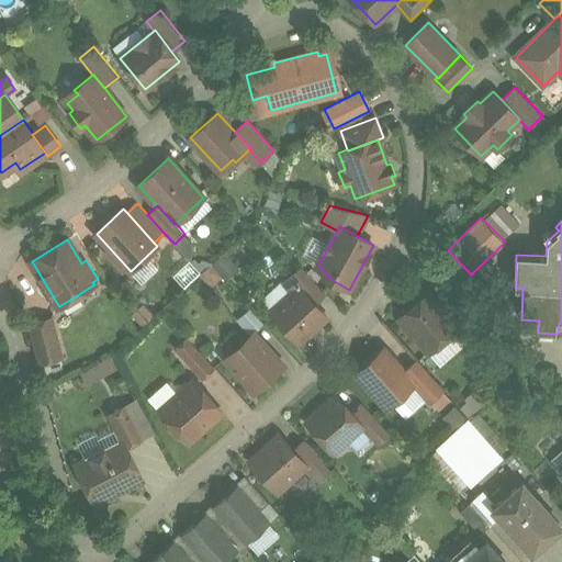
[(302,267),(284,283),(292,292),(300,285),(315,302),(325,293),(302,267)]
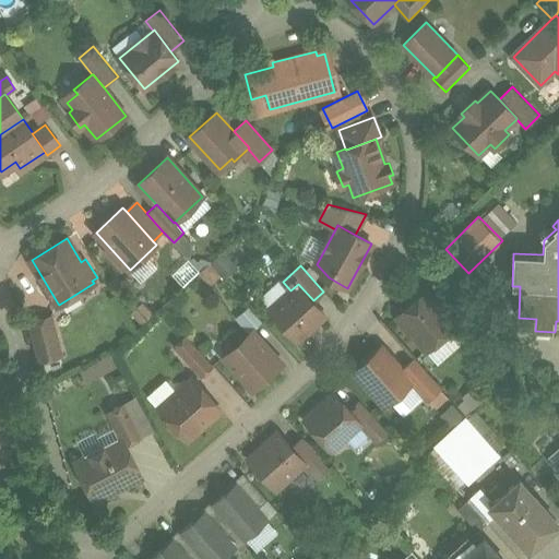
[(290,290),(270,309),(298,342),(308,332),(309,334),(320,324),(319,323),(326,316),(313,300),(298,284),(290,290)]
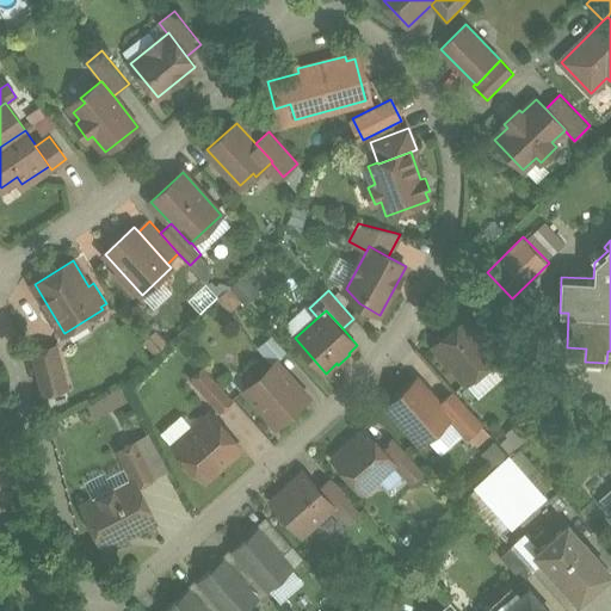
[(498,356),(467,319),(436,345),(438,349),(438,353),(448,365),(452,365),(467,382),(498,356)]
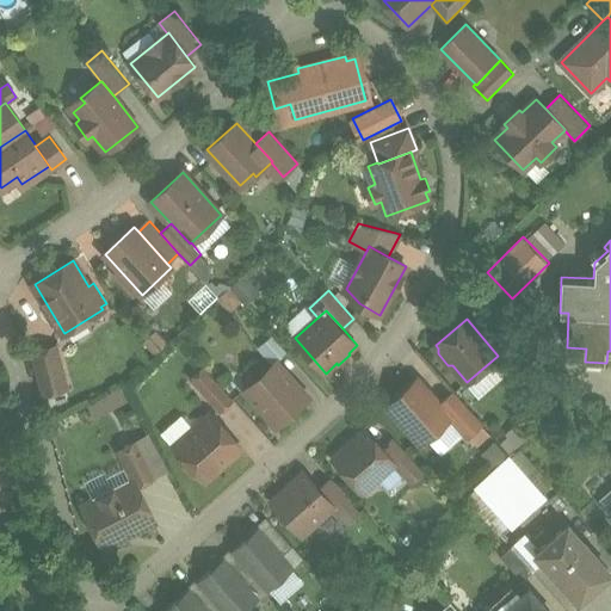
[(528,359),(499,326),(488,337),(506,358),(505,364),(512,372),(528,359)]
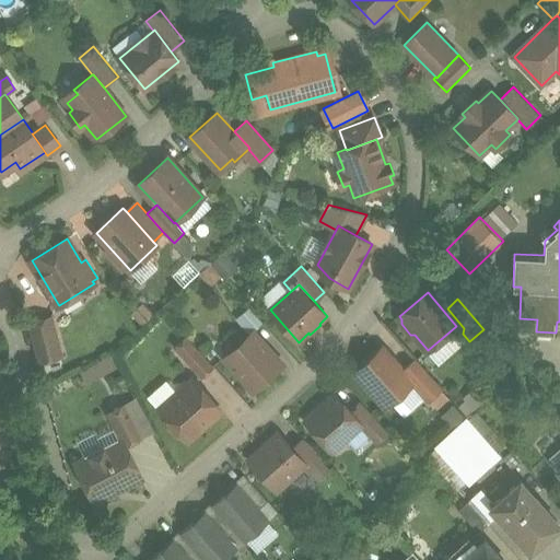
[(49,317),(30,323),(39,361),(61,356),(51,317),(59,305),(58,304),(49,317)]
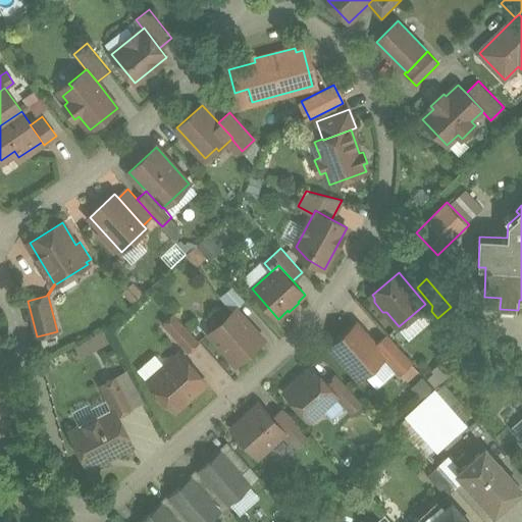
[(245,302),(232,286),(223,295),(237,309),(245,302)]
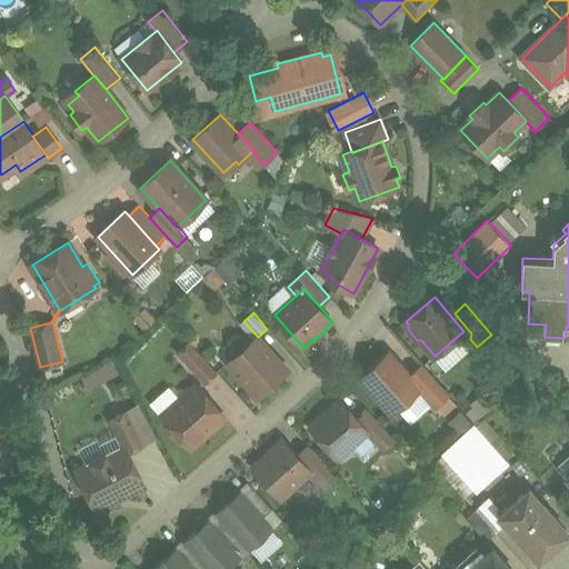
[(258,337),(228,363),(258,397),(287,370),(258,337)]
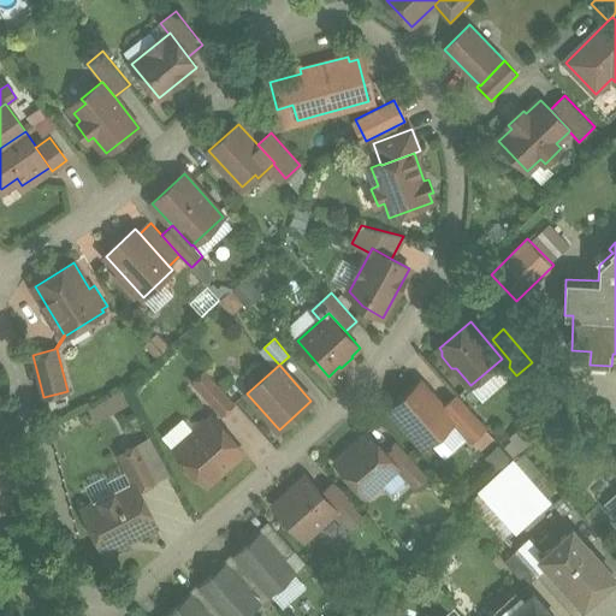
[(235,402),(206,369),(193,383),(220,415),(235,402)]
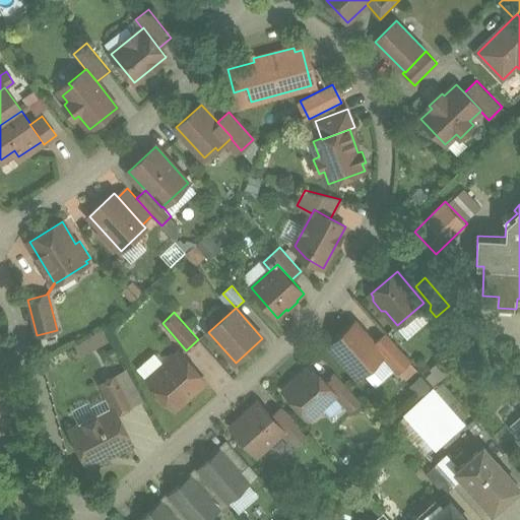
[(355,323),(330,345),(359,377),(370,367),(372,369),(384,358),(385,356),(374,343),(355,323)]
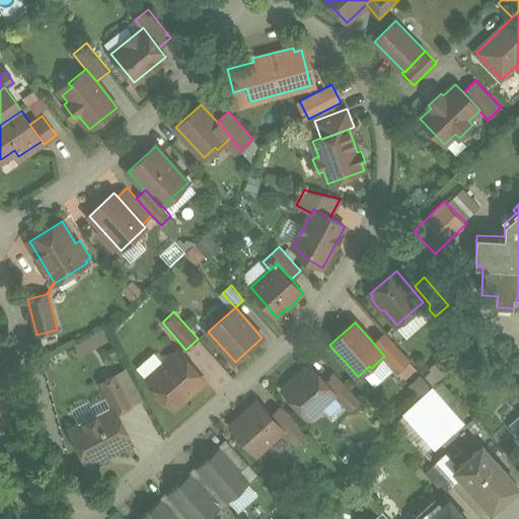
[(104,328),(76,343),(82,355),(110,340),(104,328)]
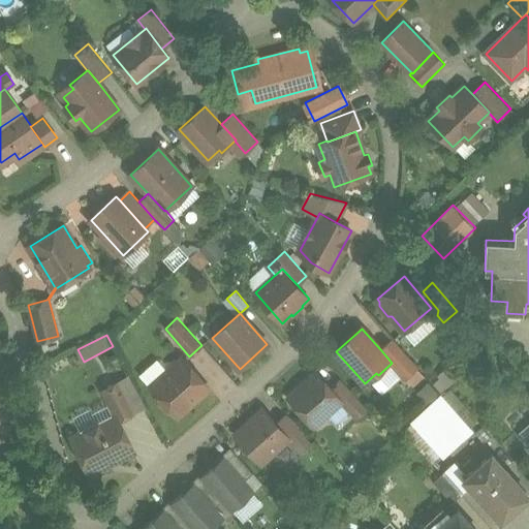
[(416,367),(392,340),(380,349),(392,363),(391,364),(405,378),(416,367)]
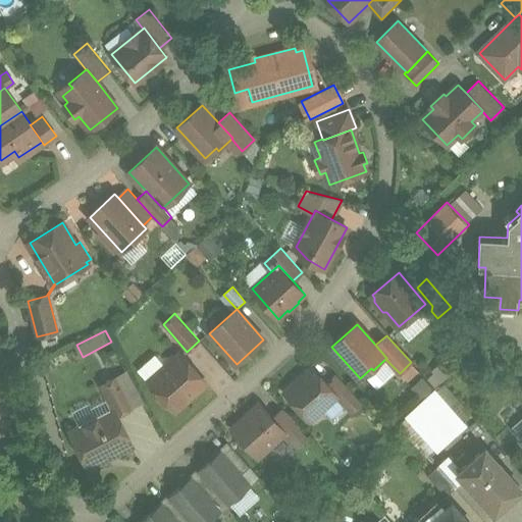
[(181,355),(150,382),(158,392),(157,397),(165,406),(171,407),(174,410),(205,382),(181,355)]
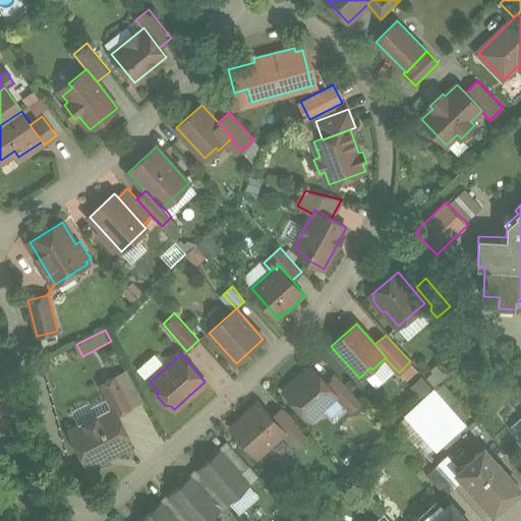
[(311,366),(303,373),(302,372),(292,382),(293,383),(284,391),(309,420),(337,396),(337,395),(326,383),(311,366)]
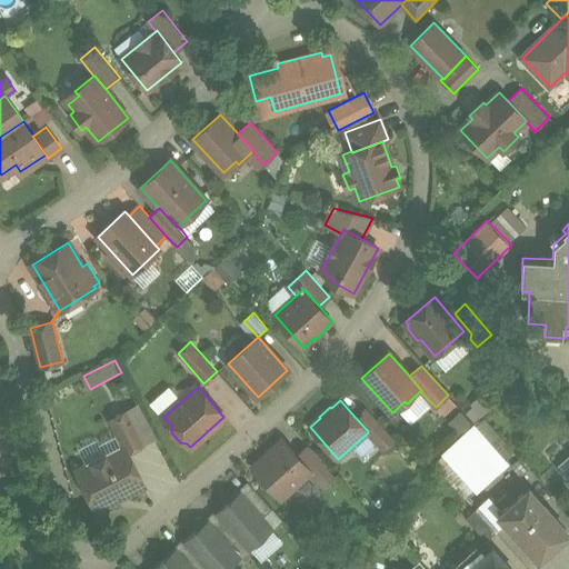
[(395,438),(367,408),(356,418),(368,431),(368,432),(382,449),(395,438)]
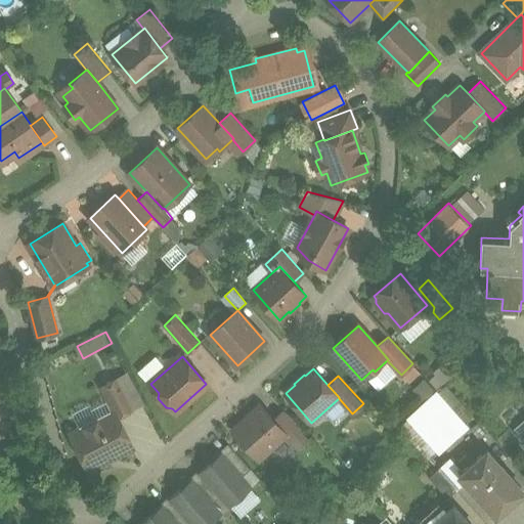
[(118,378),(100,386),(114,411),(115,410),(118,417),(134,408),(118,378)]
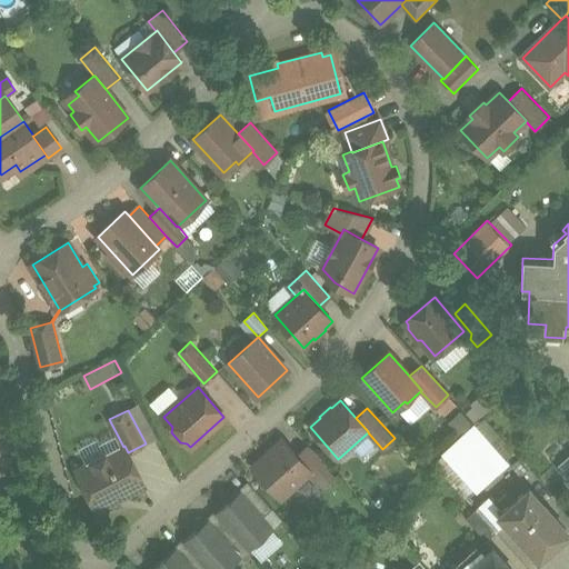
[(456,432),(470,426),(463,412),(449,419),(456,432)]
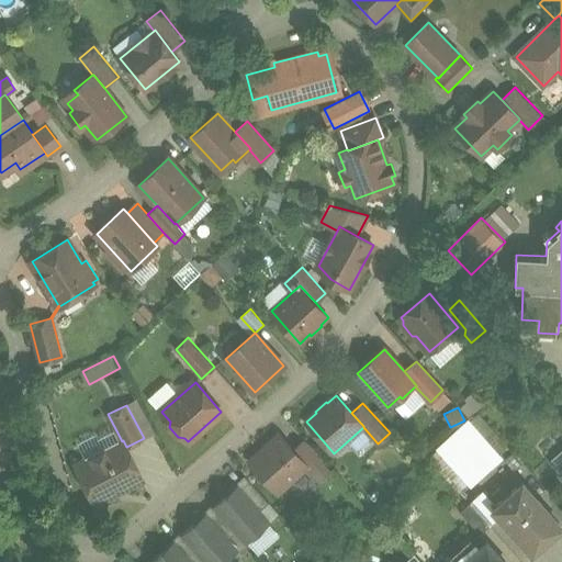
[(479,413),(437,450),(468,482),(499,453),(485,437),(493,430),(479,413)]
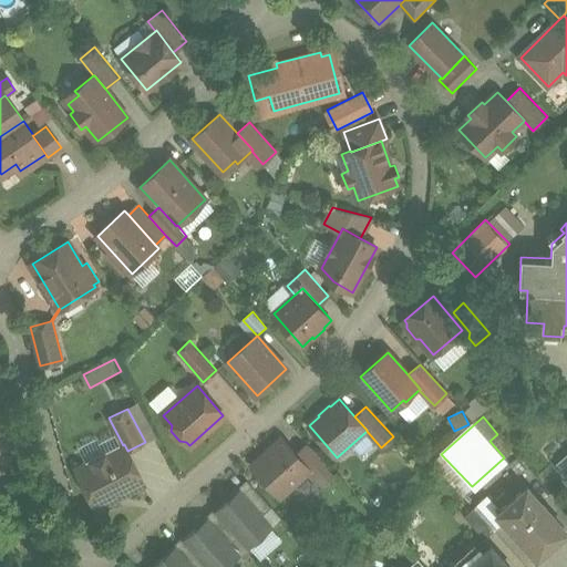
[(281,437),(251,464),(280,496),(309,471),(310,470),(297,454),(281,437)]
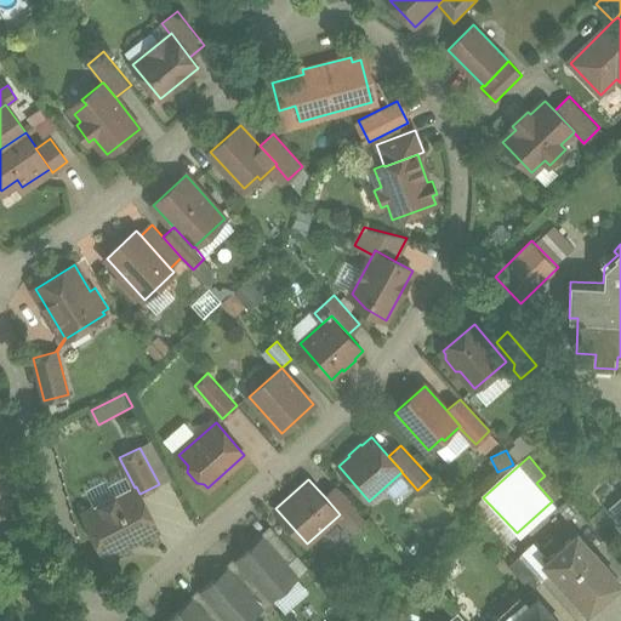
[(135,488),(84,513),(89,524),(89,528),(92,536),(96,537),(106,557),(158,530),(140,494),(136,486),(135,488)]
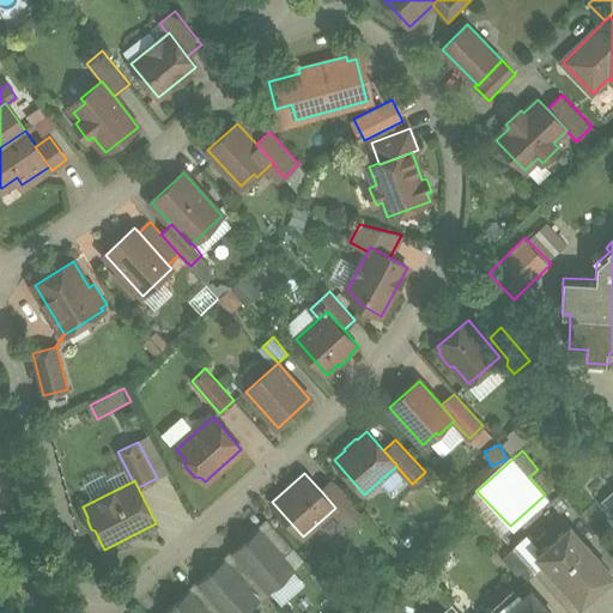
[(362,513),(333,480),(321,491),(335,508),(334,509),(349,525),(362,513)]
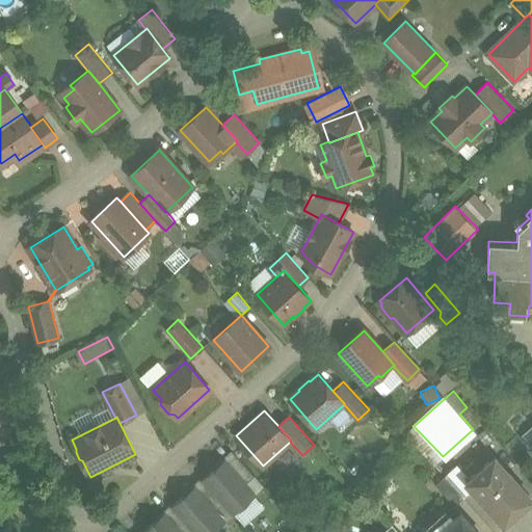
[(255,475),(235,454),(225,461),(245,483),(255,475)]
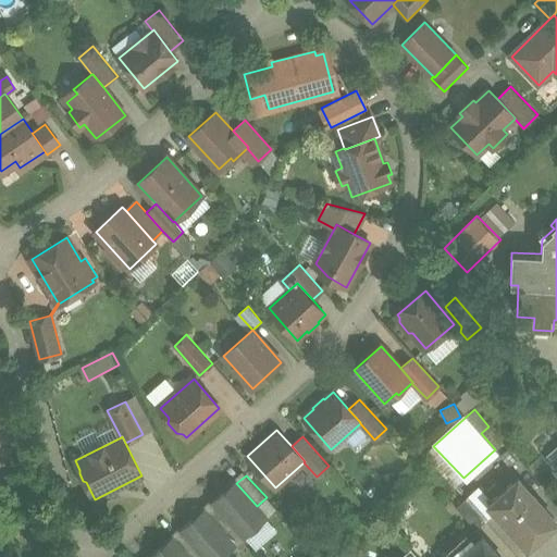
[(533,496),(518,479),(490,504),(489,505),(496,512),(514,531),(512,532),(512,533),(514,532),(528,548),(556,522),(543,506),(543,505),(542,506),(533,497),(535,496),(534,495),(533,496)]
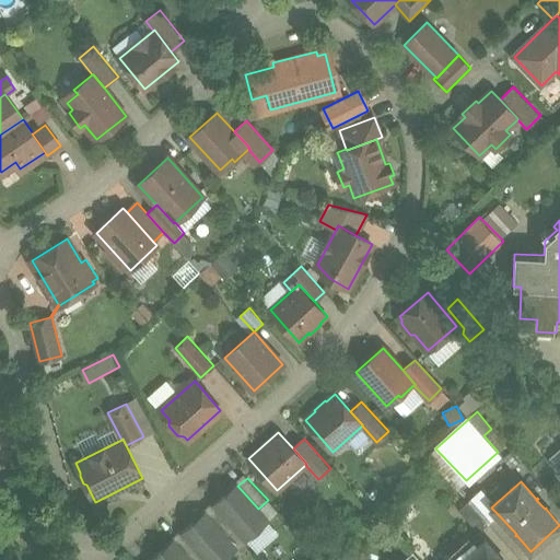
[(236,485),(226,493),(226,492),(213,503),(216,505),(236,528),(246,539),(268,520),(258,509),(237,486),(236,485)]
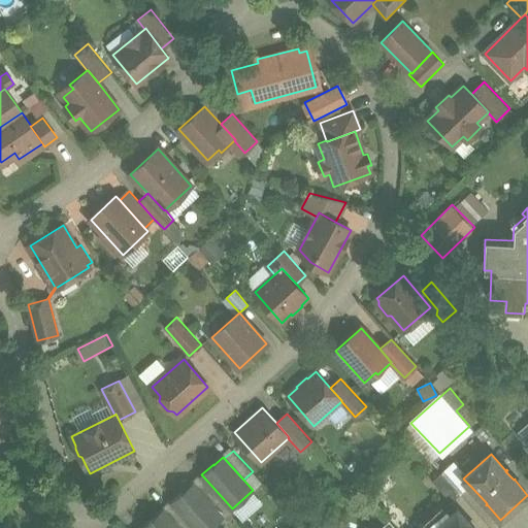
[(463,471),(454,461),(441,472),(461,494),(470,486),(463,479),(464,477),(460,473),(463,471)]
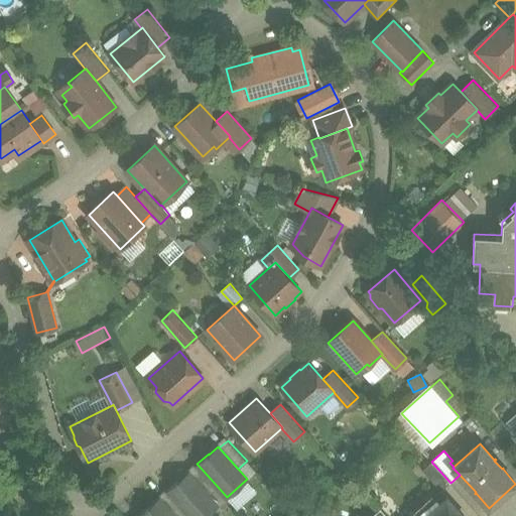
[(450,483),(431,462),(422,470),(441,491),(450,483)]
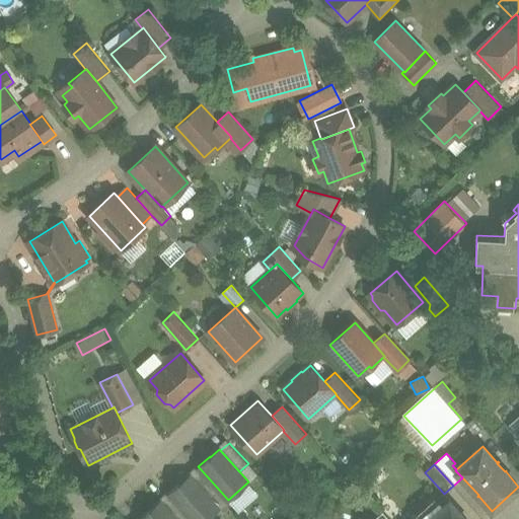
[(219,490),(200,468),(191,476),(210,498),(219,490)]
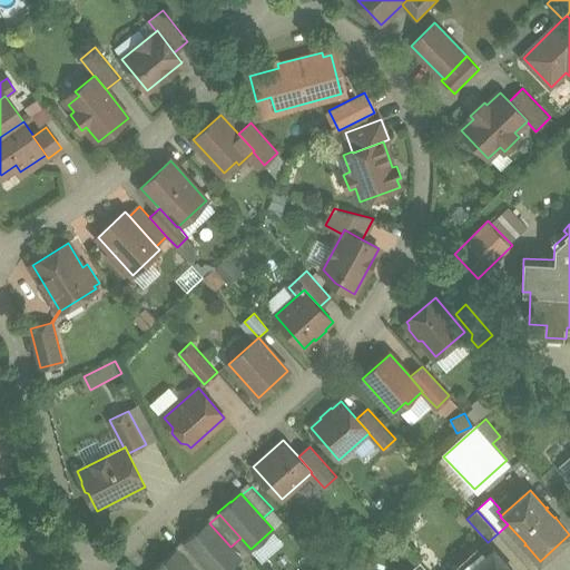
[(209,523),(208,521),(198,530),(186,541),(187,543),(208,567),(210,569),(226,569),(241,558),(231,547),(209,523)]
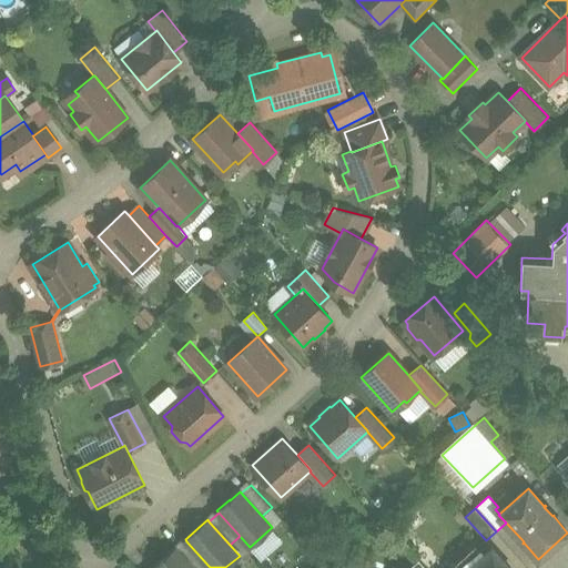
[(203,567),(208,565),(186,541),(176,550),(192,567),(203,567)]
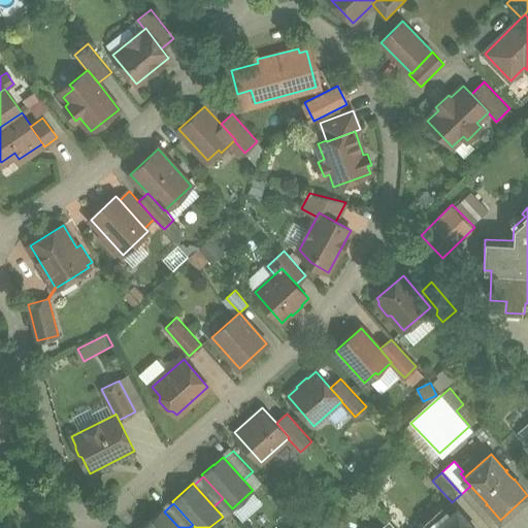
[(474,527),(457,508),(450,515),(446,510),(435,519),(439,524),(434,527),(474,527)]
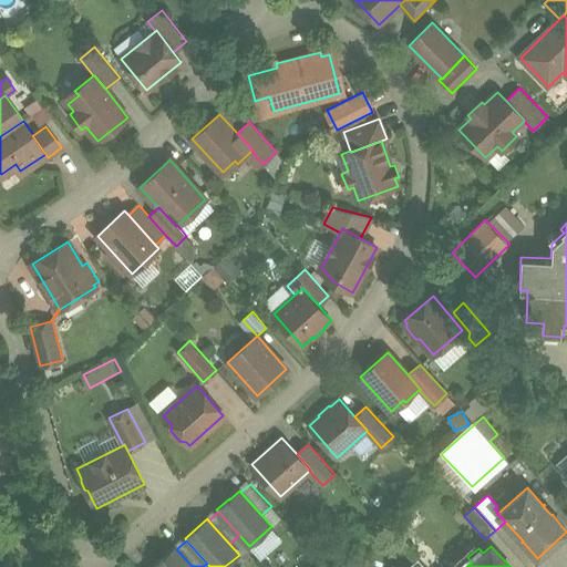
[(175,547),(165,556),(153,566),(152,566),(192,566),(176,549),(175,547)]
